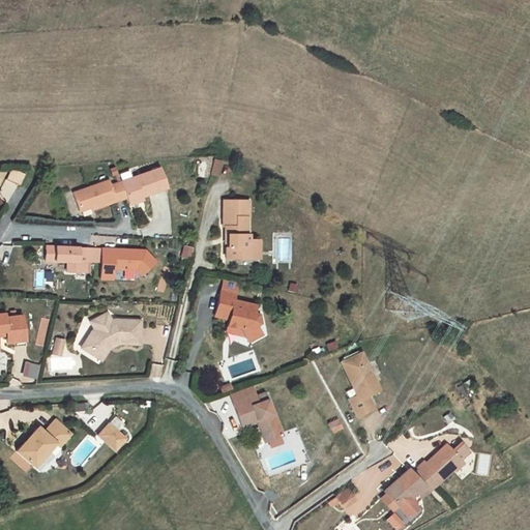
[(214,158),(211,173),(219,175),(222,159),(214,158)]
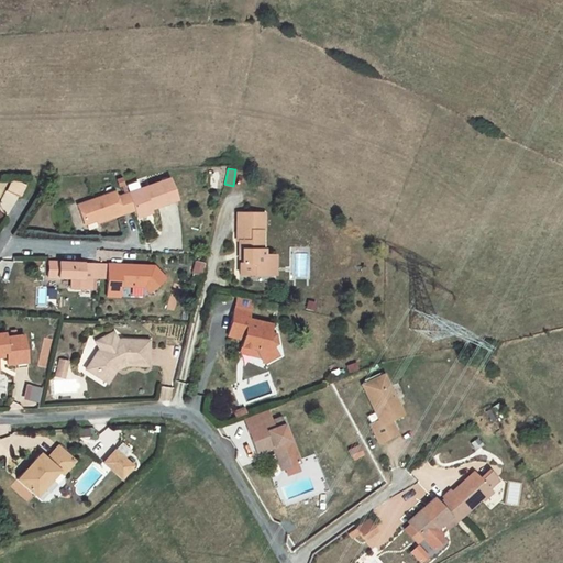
[(23,196),(26,184),(12,179),(9,192),(23,196)]
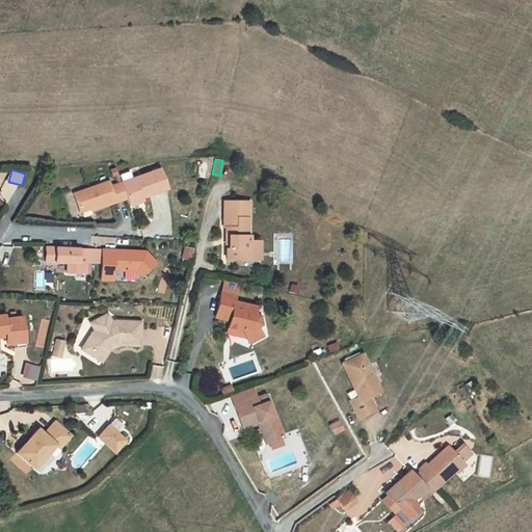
[(150,171),(121,182),(126,197),(128,202),(129,202),(141,196),(157,191),(150,171)]
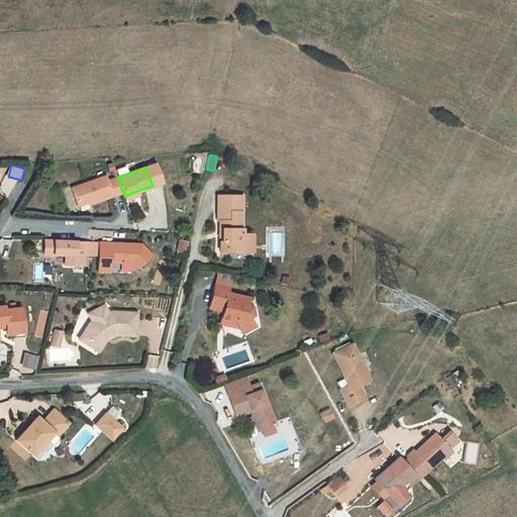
[(122,192),(117,177),(107,181),(105,176),(72,189),(78,206),(92,201),(93,203),(122,192)]
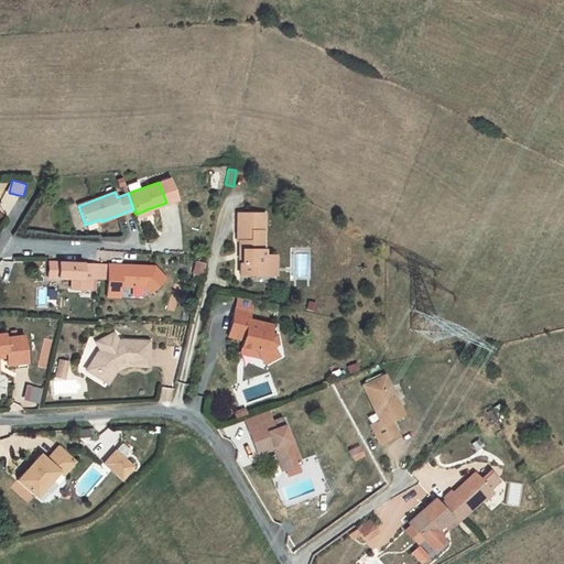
[(240,263),(240,275),(262,275),(262,264),(264,264),(264,255),(264,249),(262,249),(262,231),(264,231),(264,214),(238,213),(238,241),(239,241),(239,250),(242,250),(242,263),(240,263)]
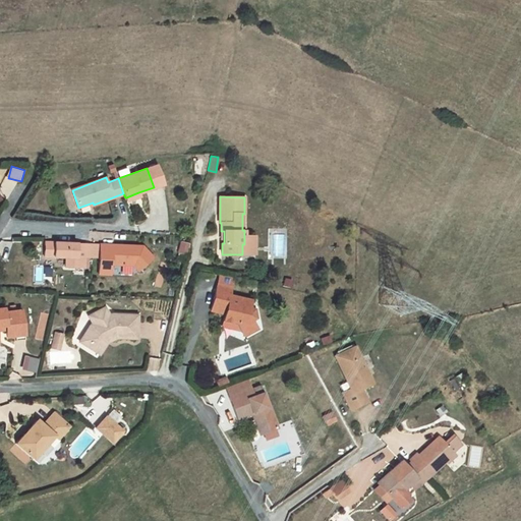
[(254,254),(254,235),(244,235),(244,244),(242,244),(242,254),(254,254)]
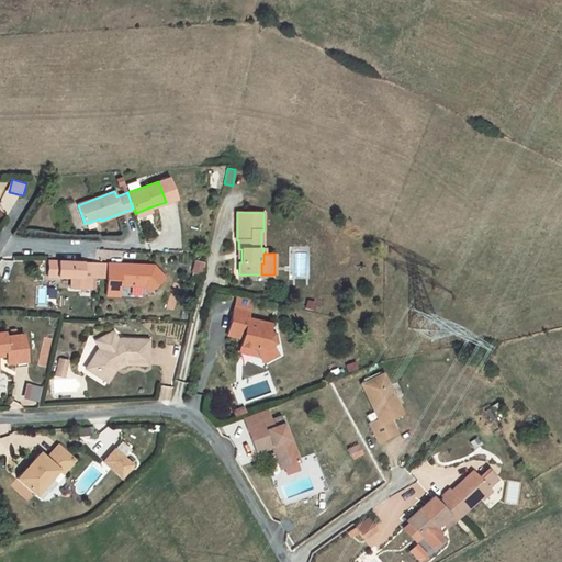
[(82,262),(48,261),(48,273),(58,274),(58,277),(71,278),(70,288),(90,289),(91,277),(91,268),(82,267),(82,262)]
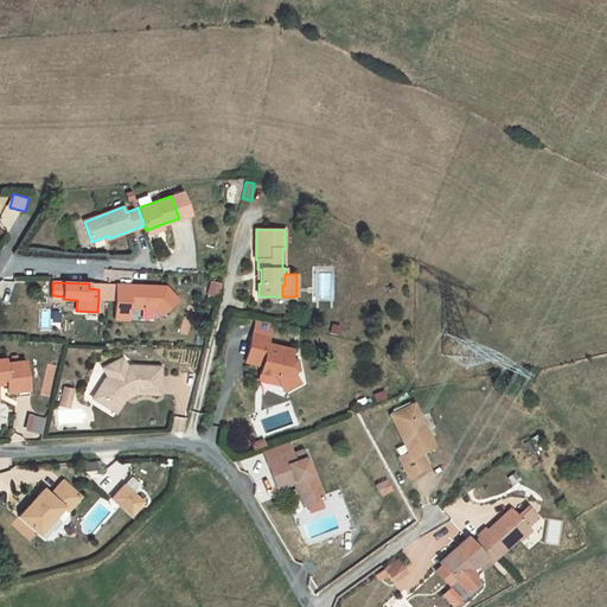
[(108,300),(108,285),(89,283),(89,288),(98,289),(98,299),(108,300)]
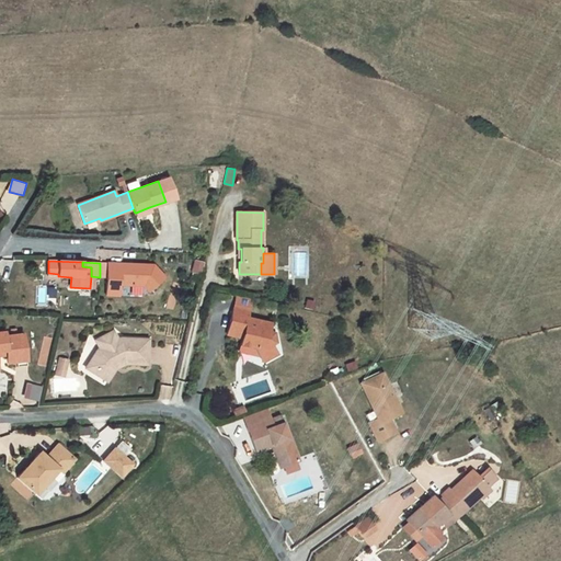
[(107,277),(106,295),(119,296),(119,285),(132,285),(142,285),(144,286),(148,292),(164,277),(153,265),(147,264),(139,270),(132,270),(132,264),(107,263),(107,277)]
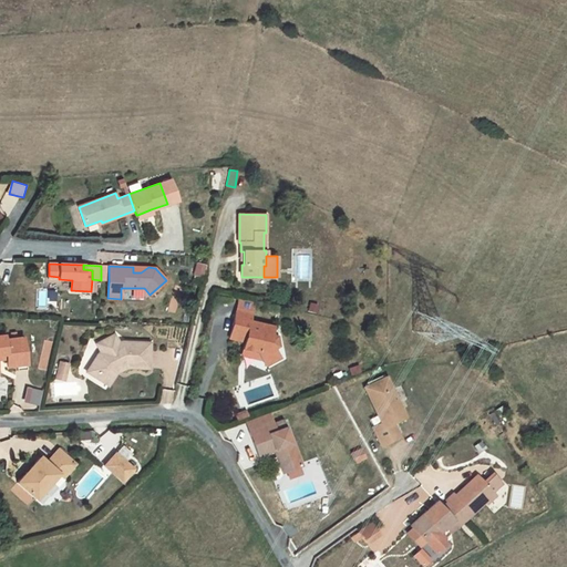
[(59,290),(71,290),(72,280),(59,279),(59,290)]
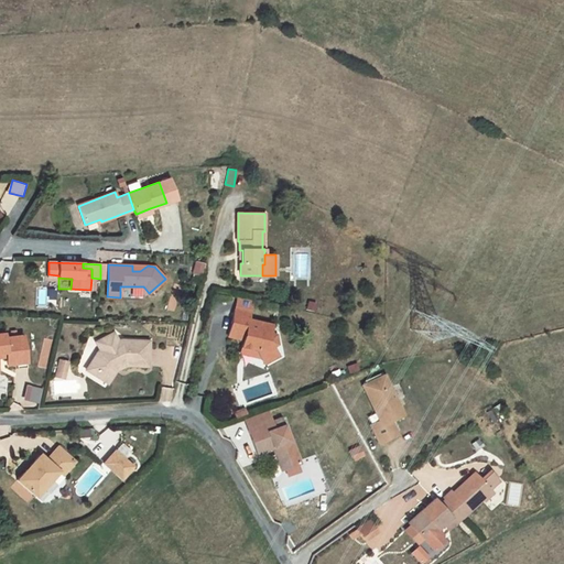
[(142,299),(143,286),(132,286),(131,297),(142,299)]
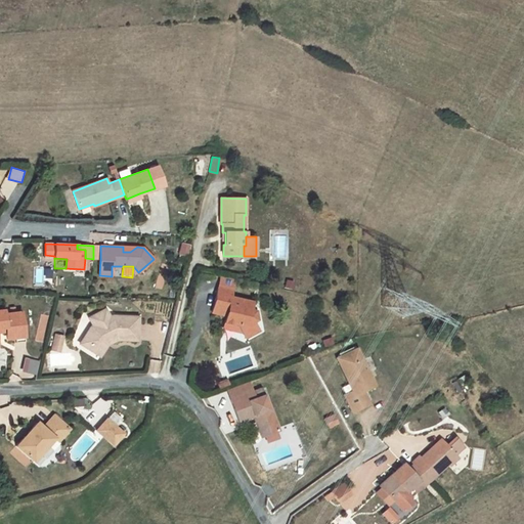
[(220,288),(232,291),(233,288),(234,281),(228,279),(220,277),(218,287),(220,288)]
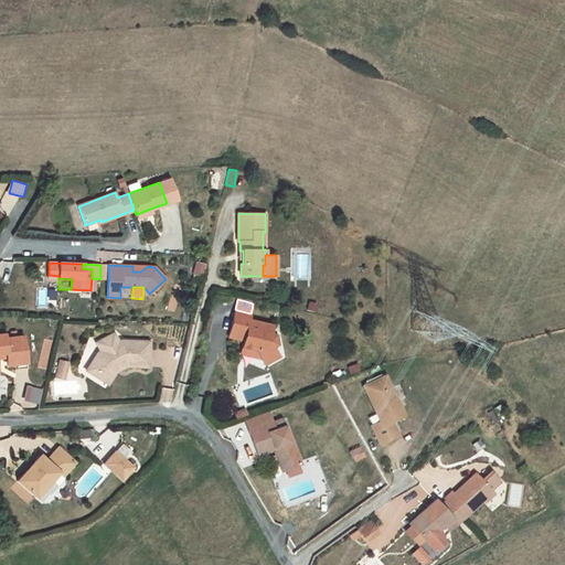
[(273,349),(268,342),(270,333),(273,326),(249,320),(251,313),(237,310),(235,309),(228,337),(243,340),(242,348),(256,352),(259,359),(264,365),(277,356),(273,349)]
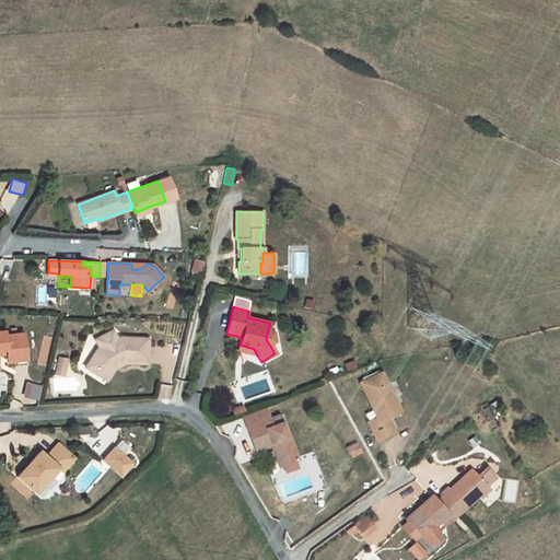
[(147,364),(148,339),(119,338),(117,339),(113,330),(95,340),(100,348),(97,350),(89,362),(96,366),(96,374),(103,378),(112,365),(121,361),(123,364),(126,363),(147,364)]
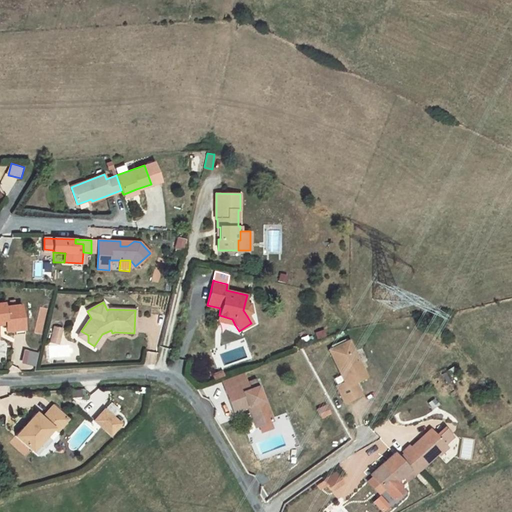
[(250,304),(245,302),(243,310),(247,316),(252,313),(250,304)]
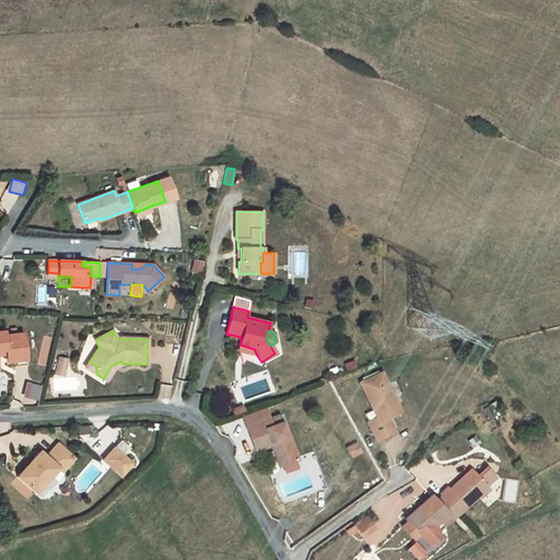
[(0,350),(6,350),(6,356),(7,362),(16,361),(26,360),(22,334),(18,335),(10,335),(4,336),(3,331),(0,331),(0,350)]
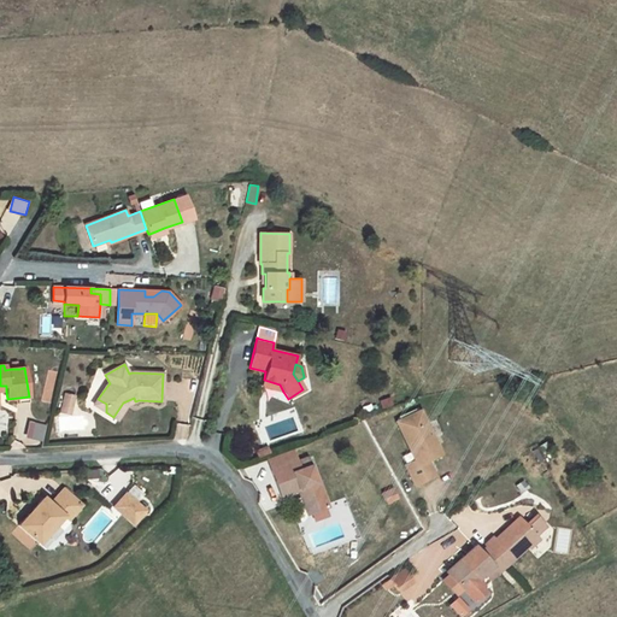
[(264,380),(263,386),(283,392),(280,385),(264,380)]
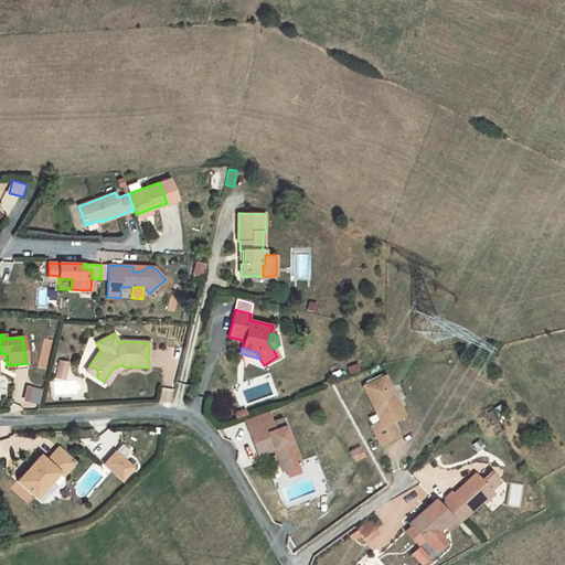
[(104,382),(108,384),(116,372),(124,368),(123,364),(113,369),(104,382)]
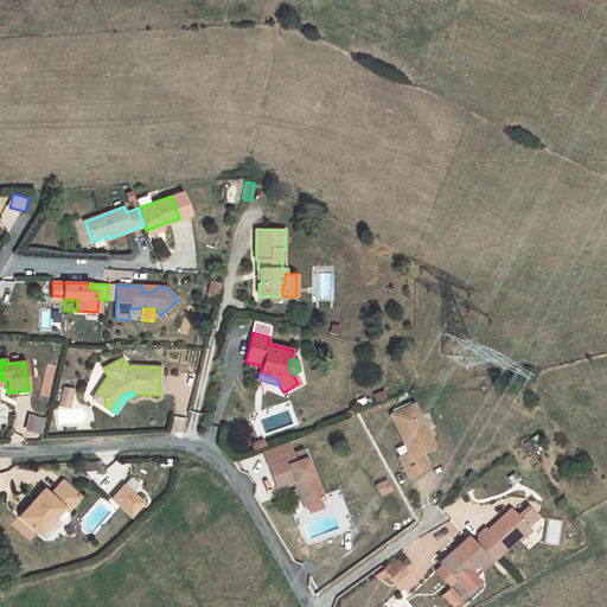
[(96,393),(93,398),(104,406),(104,397),(96,393)]
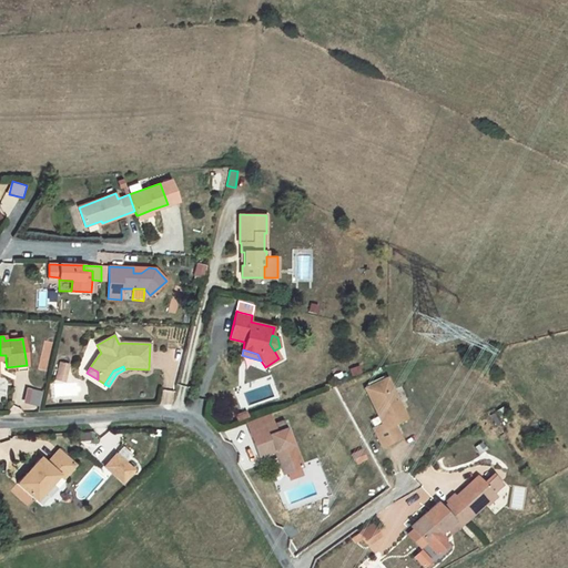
[(405,418),(385,379),(364,389),(382,425),(373,428),(381,447),(399,438),(393,425),(405,418)]
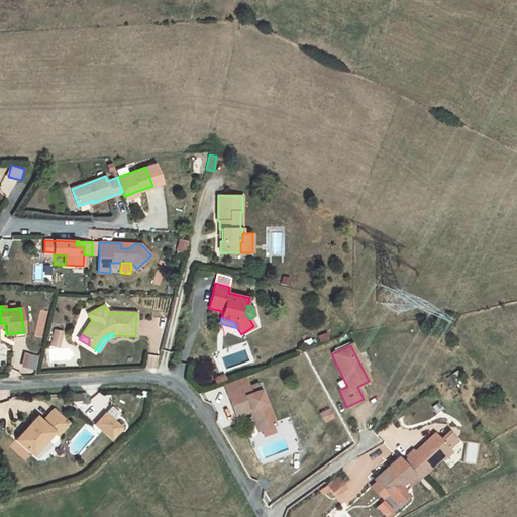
[(36,369),(38,355),(25,353),(23,367),(36,369)]
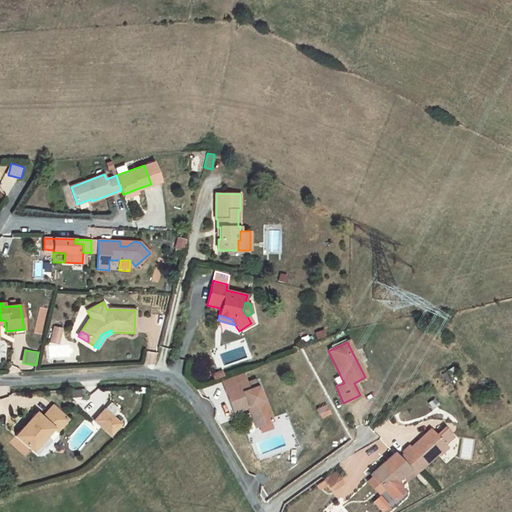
[(223,382),(226,390),(247,383),(244,375),(223,382)]
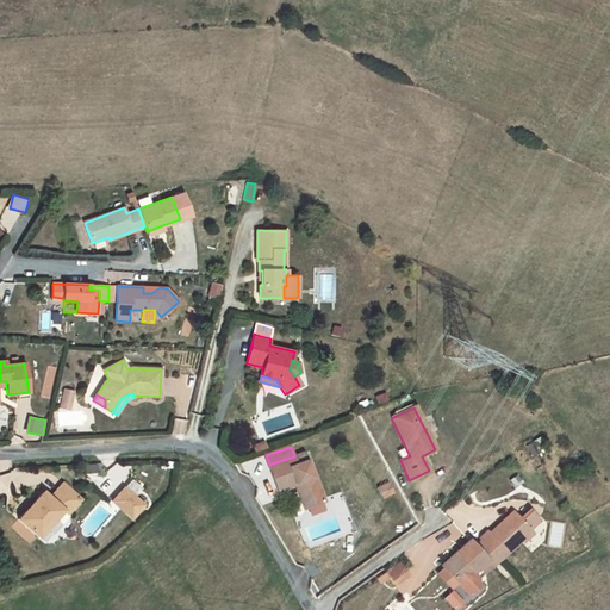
[(304,453),(294,456),(297,465),(307,461),(304,453)]
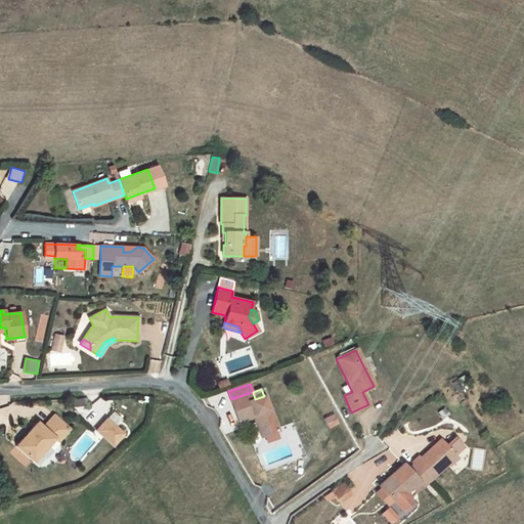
[(253,392),(231,399),(239,422),(254,416),(262,437),(265,435),(275,432),(278,431),(270,409),(269,410),(264,396),(255,399),(253,392)]
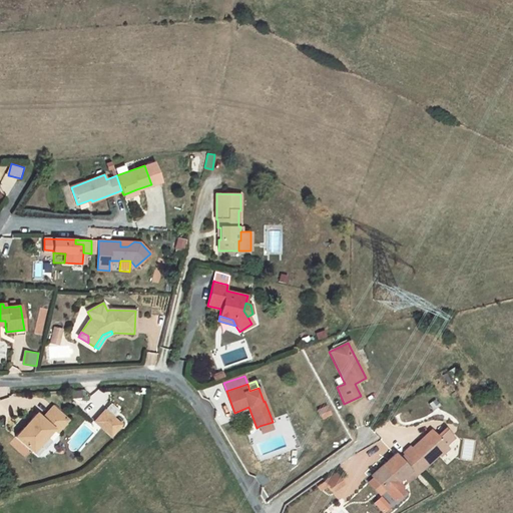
[(327,406),(317,410),(321,418),(331,414),(327,406)]
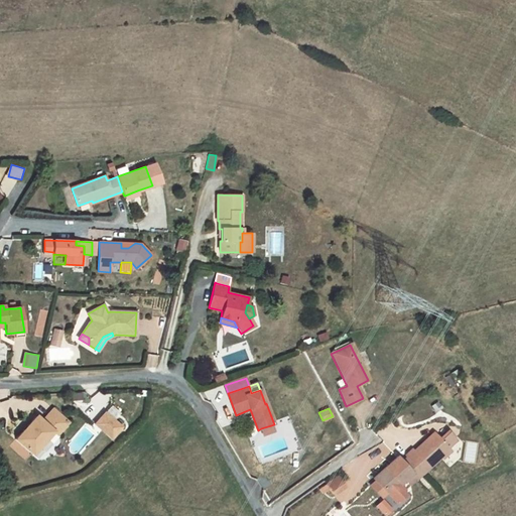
[(15,439),(32,455),(53,431),(56,434),(69,422),(53,409),(42,421),(36,416),(15,439)]
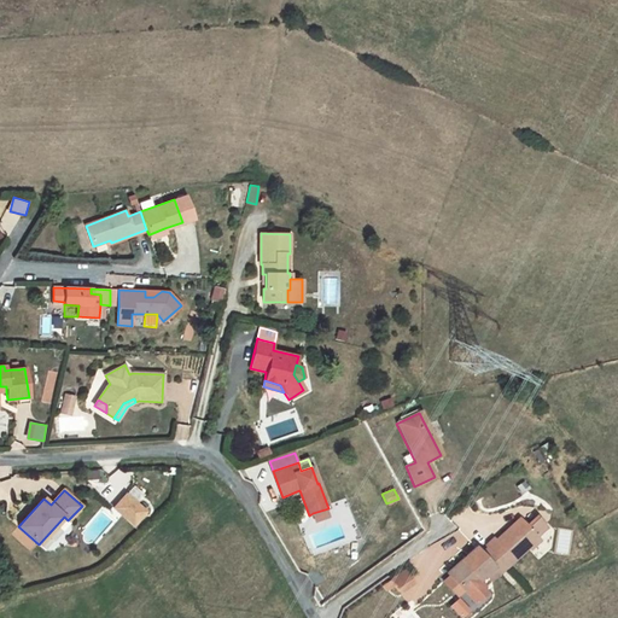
[(126,495),(114,508),(133,525),(145,512),(126,495)]
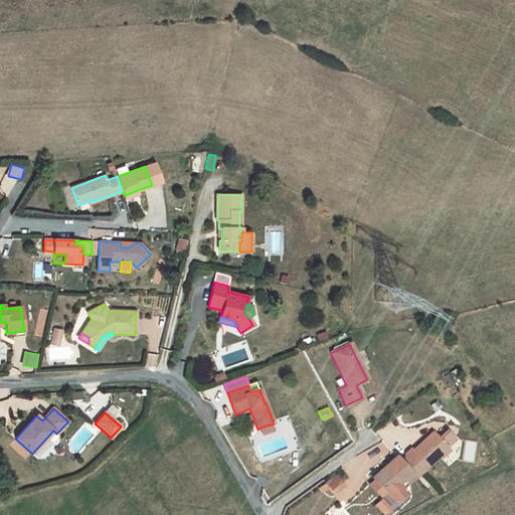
[(271,424),(261,427),(263,435),(273,431),(271,424)]
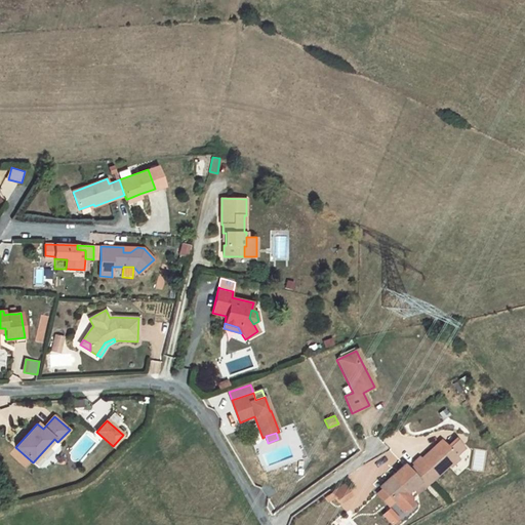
[(414,465),(409,470),(419,482),(425,487),(457,457),(455,456),(465,448),(456,440),(448,447),(443,442),(432,451),(431,450),(421,458),(419,457),(413,462),(414,465)]
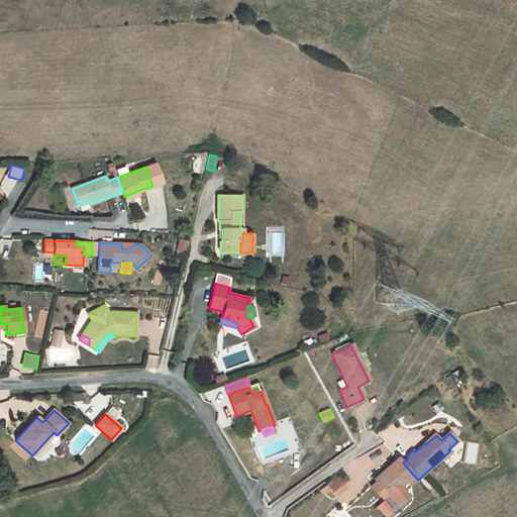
[(413,475),(403,462),(398,457),(386,469),(388,471),(376,481),(376,482),(388,494),(390,496),(413,475)]
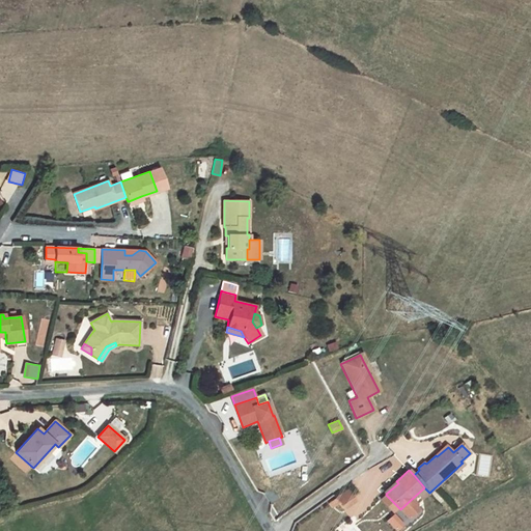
[(353,508),(361,501),(350,487),(336,499),(353,518),(358,513),(353,508)]
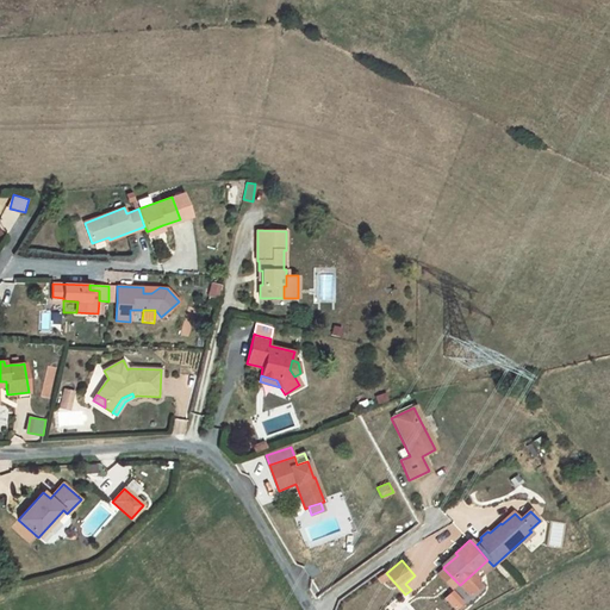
[(443,568),(437,573),(450,589),(458,583),(443,568)]
